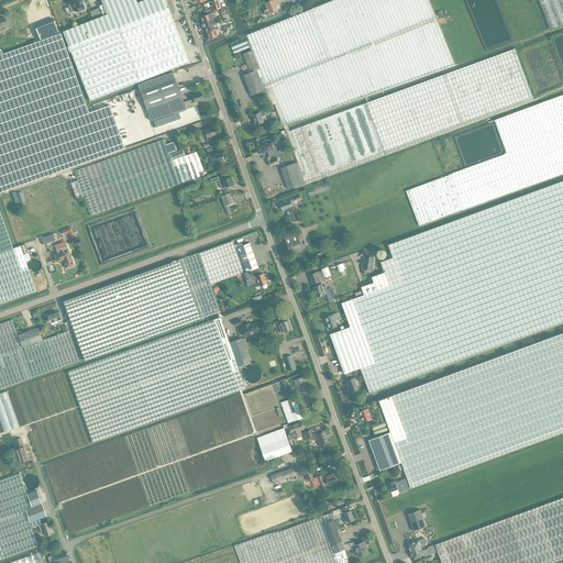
[(168,8),(167,8),(164,0),(143,0),(136,2),(135,0),(101,0),(107,14),(63,32),(68,46),(67,46),(69,52),(70,52),(89,101),(188,63),(169,13),(170,12),(168,8)]
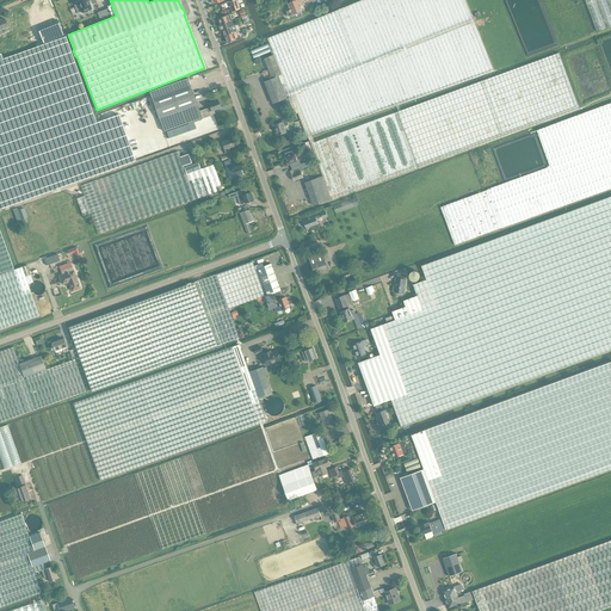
[(72,0),(75,6),(78,13),(81,12),(82,13),(90,11),(88,5),(87,4),(87,2),(90,1),(92,0),(72,0)]
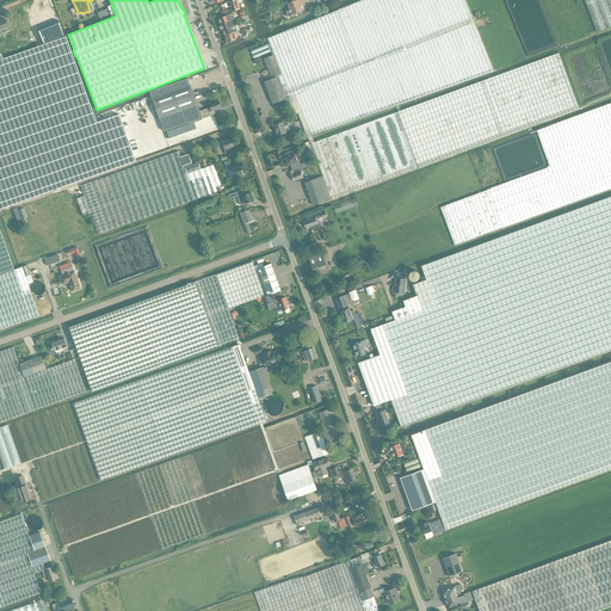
[(240,4),(239,4),(236,0),(234,0),(227,2),(228,7),(229,7),(232,11),(241,7),(240,4)]
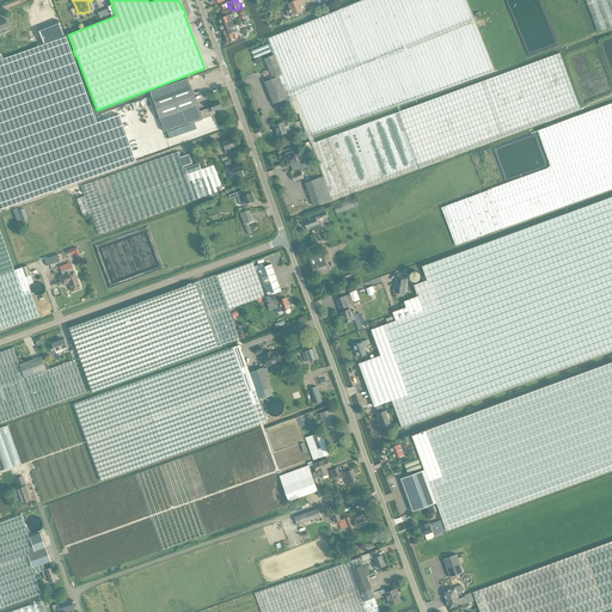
[(444,89),(479,75),(495,71),(466,0),(362,0),(342,8),(338,10),(313,20),(282,32),(268,38),(275,55),(264,59),(273,79),(264,81),(276,110),(288,105),(293,116),(299,114),(308,138),(343,124),(404,103),(422,97),(422,96),(444,89)]
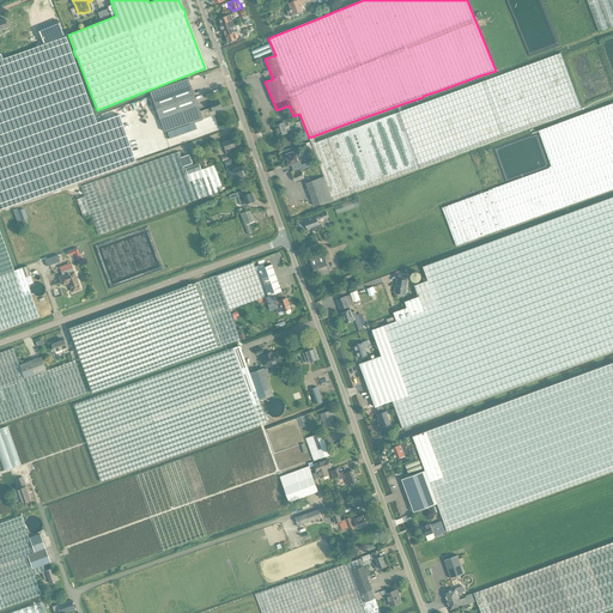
[(299,5),(304,2),(303,0),(297,0),(289,4),(291,10),(287,11),(290,17),(302,11),(299,5)]
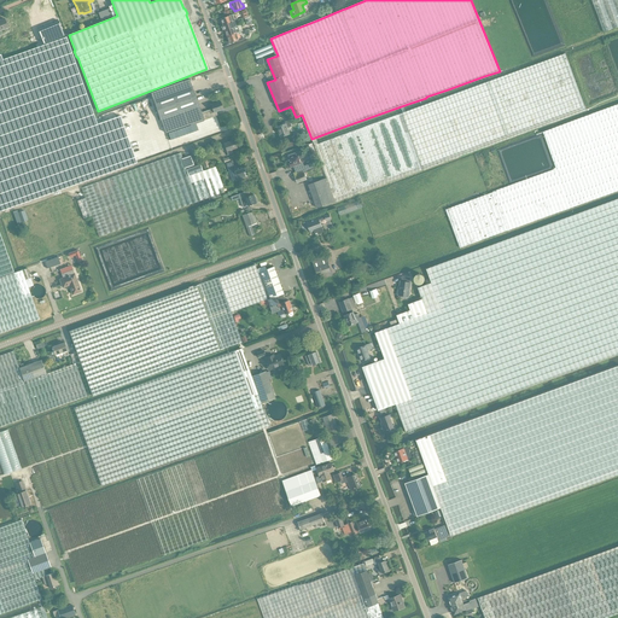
[(617,0),(592,0),(604,33),(617,27),(617,0)]
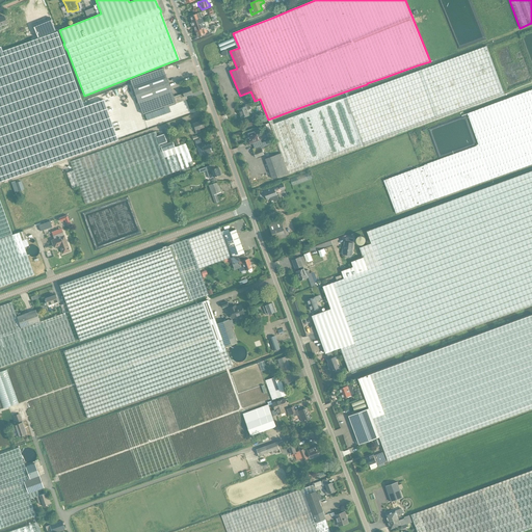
[(87,18),(97,15),(94,7),(84,10),(87,18)]
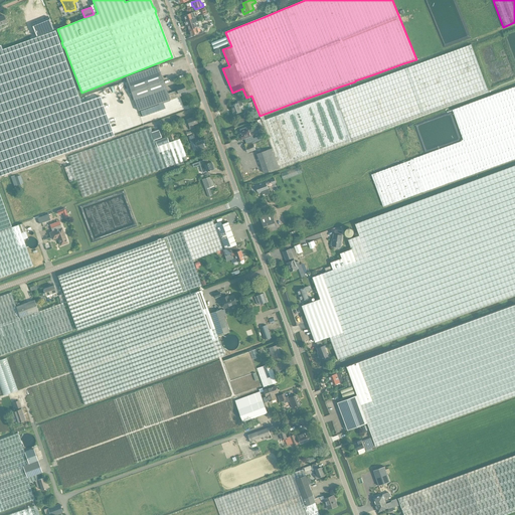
[(184,15),(185,20),(195,17),(197,16),(197,14),(195,15),(194,12),(184,15)]
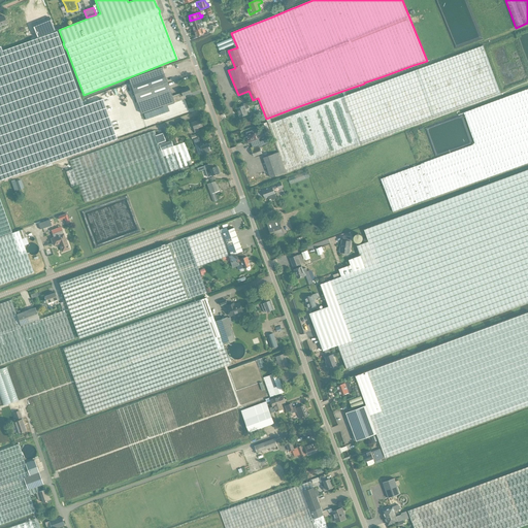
[(51,18),(33,25),(37,37),(55,31),(51,18)]
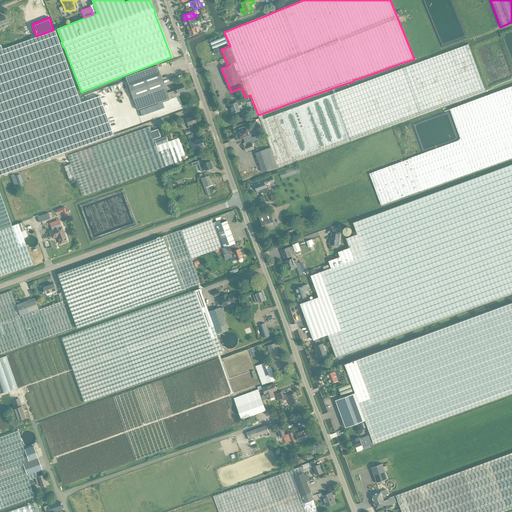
[(186,25),(196,22),(194,17),(184,20),(186,25)]
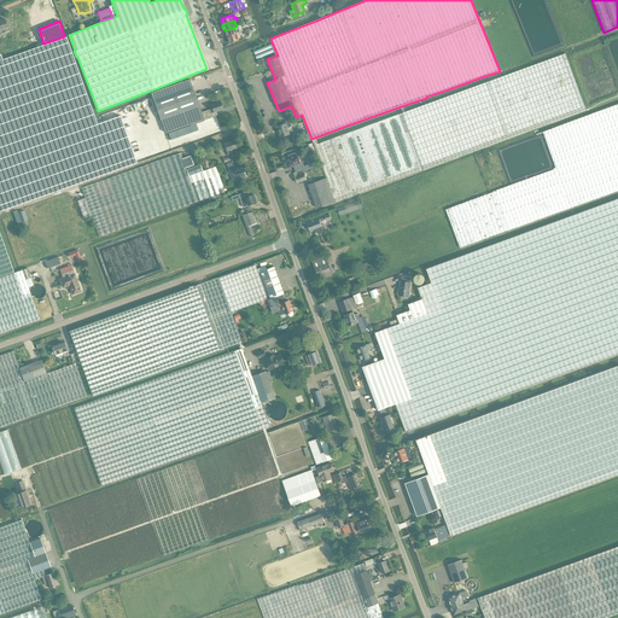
[(238,25),(237,27),(225,30),(227,36),(238,33),(239,31),(238,25)]
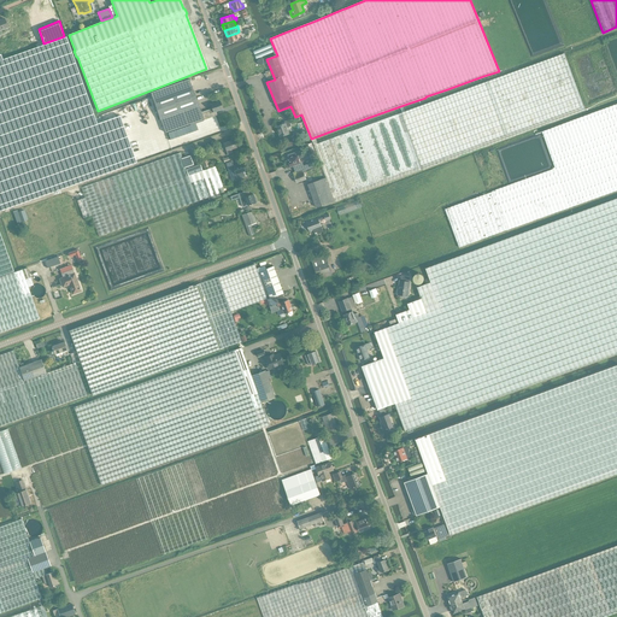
[(239,34),(238,34),(238,33),(227,36),(229,42),(236,40),(236,42),(244,40),(242,36),(240,37),(239,34)]
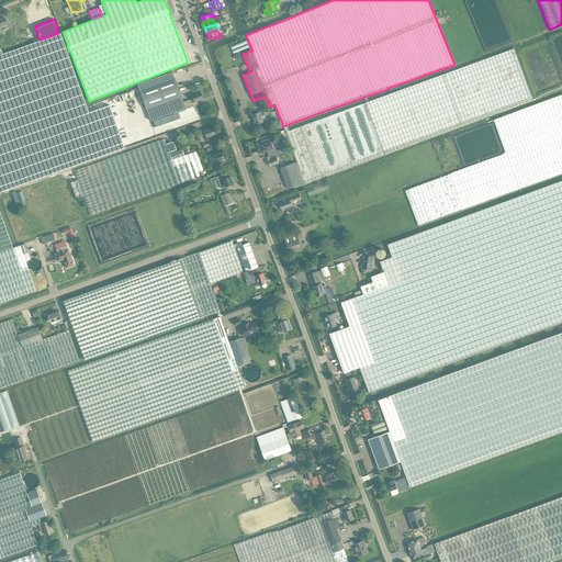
[(0,49),(0,191),(124,147),(109,105),(89,112),(60,33),(2,54),(1,49),(0,49)]
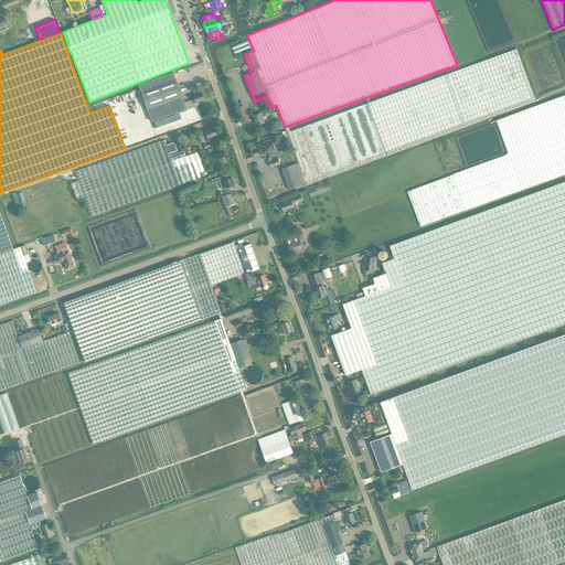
[(289,167),(281,169),(289,190),(307,184),(310,183),(330,176),(386,156),(434,138),(489,118),(535,100),(530,85),(521,61),(516,50),(490,59),(450,73),(423,84),(401,92),(368,104),(354,108),(315,123),(288,132),(295,150),(297,157),(299,162),(289,167)]
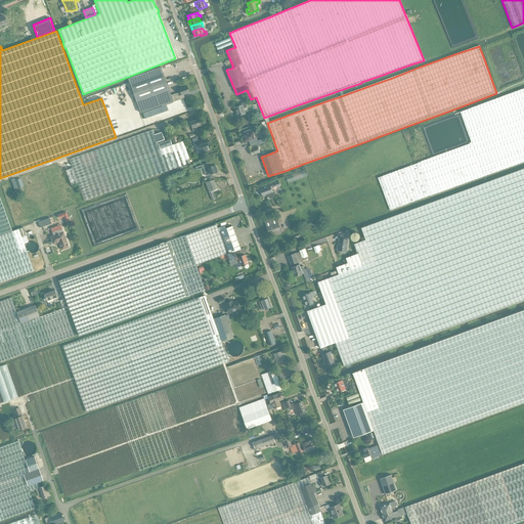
[(136,101),(140,113),(173,101),(171,95),(163,73),(161,68),(128,79),(130,85),(136,101)]
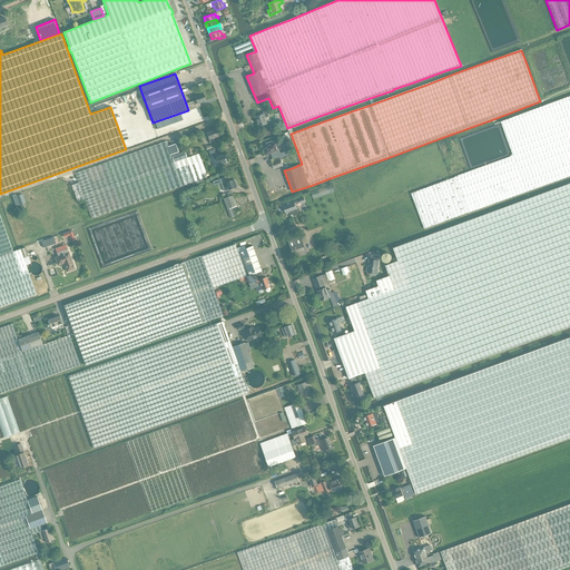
[(195,96),(196,100),(186,104),(188,110),(200,106),(199,102),(206,100),(204,94),(195,96)]
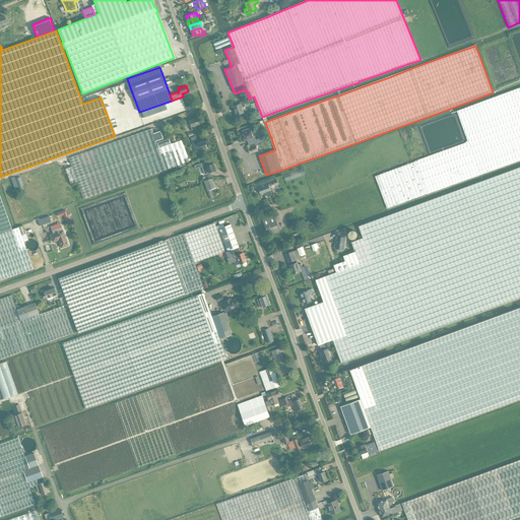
[(248,101),(244,102),(240,103),(240,105),(233,107),(237,116),(244,113),(242,108),(250,105),(248,101)]
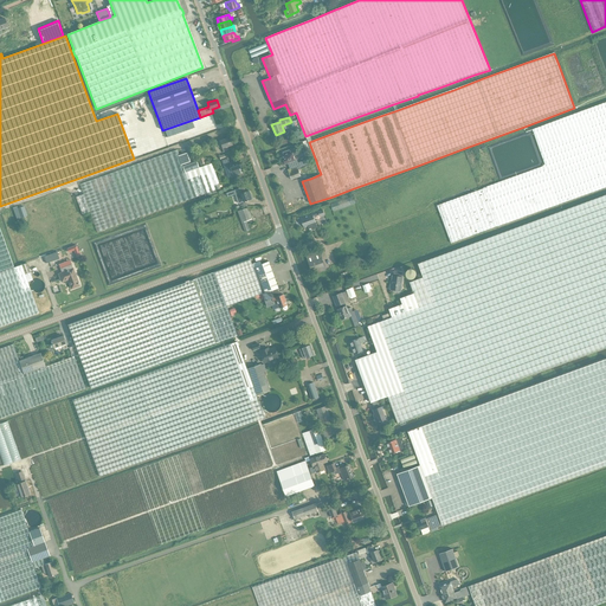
[(224,152),(229,150),(227,147),(232,144),(230,137),(217,142),(218,146),(221,144),(224,152)]
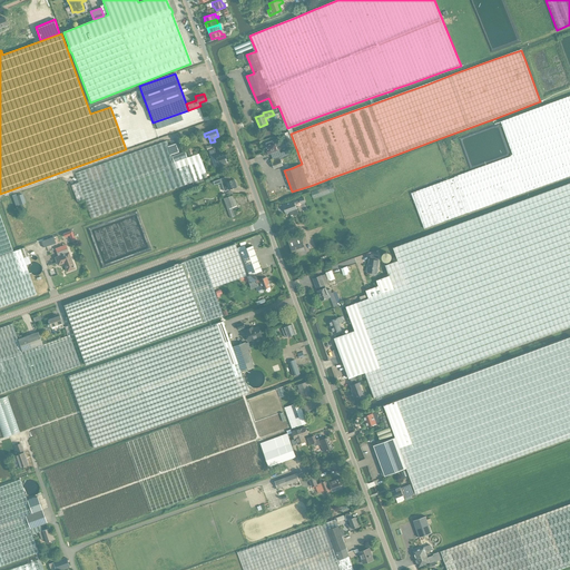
[(267,146),(266,146),(267,149),(266,149),(267,150),(266,150),(266,151),(267,153),(267,154),(268,154),(271,153),(273,158),(279,156),(281,158),(282,157),(279,154),(281,153),(279,149),(277,150),(276,147),(281,145),(278,139),(266,143),(267,146)]
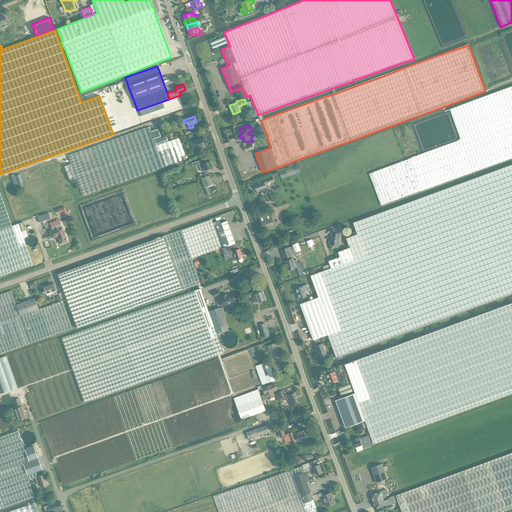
[(145,128),(122,136),(95,146),(102,166),(110,186),(186,159),(188,158),(186,154),(184,155),(182,149),(178,138),(175,140),(170,141),(168,142),(166,136),(161,138),(158,131),(154,132),(156,140),(154,141),(149,127),(145,128)]
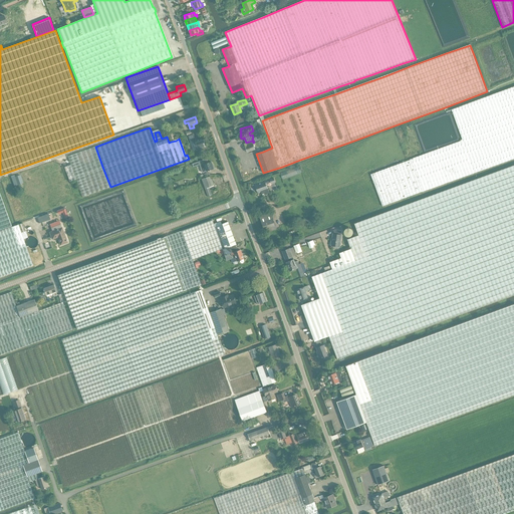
[(194,146),(192,147),(194,151),(203,147),(201,144),(204,143),(202,136),(194,139),(195,142),(193,143),(194,146)]
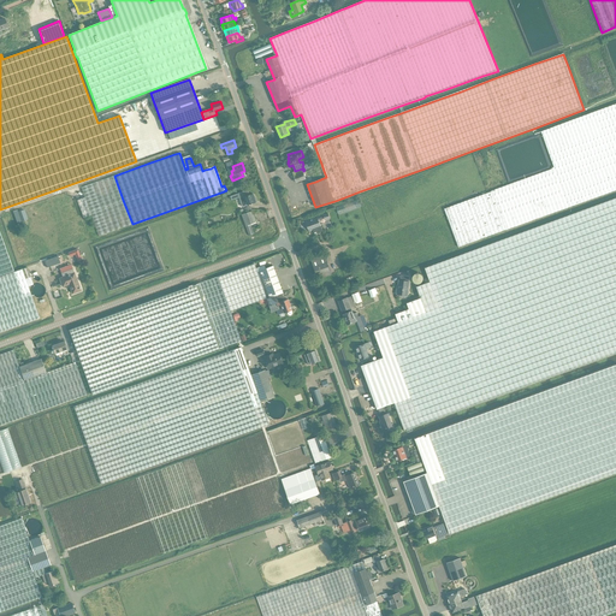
[(295,171),(292,172),(296,183),(306,179),(303,171),(302,169),(295,171)]
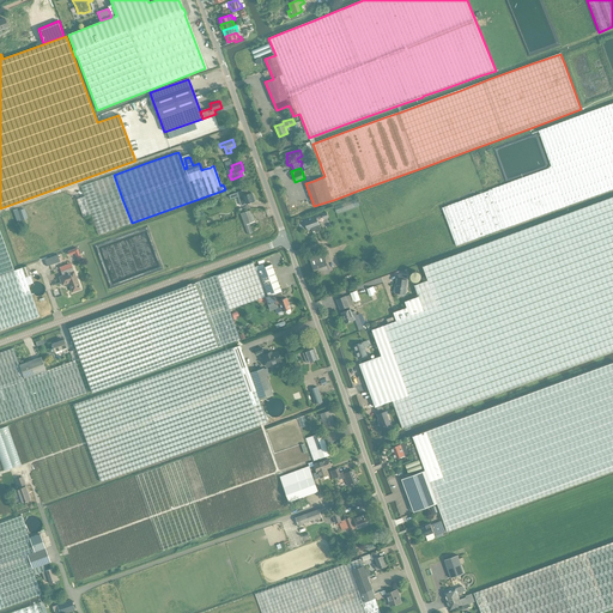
[(114,175),(97,181),(82,187),(84,196),(77,199),(83,217),(91,213),(98,235),(115,229),(131,223),(122,199),(114,175)]
